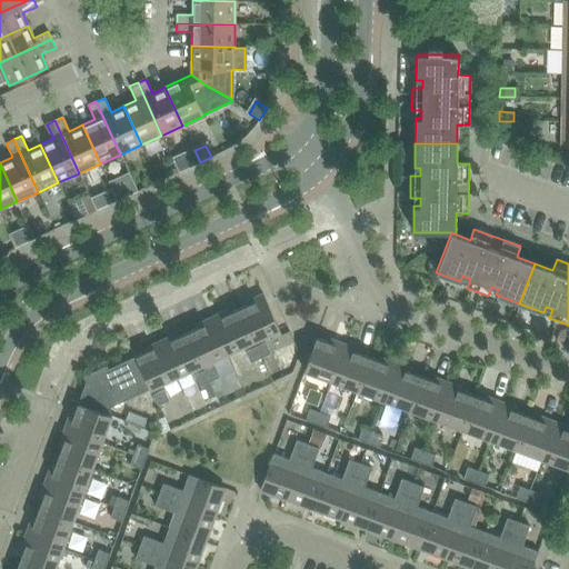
[(247,306),(238,310),(252,342),(279,330),(262,295),(246,302),(247,306)]
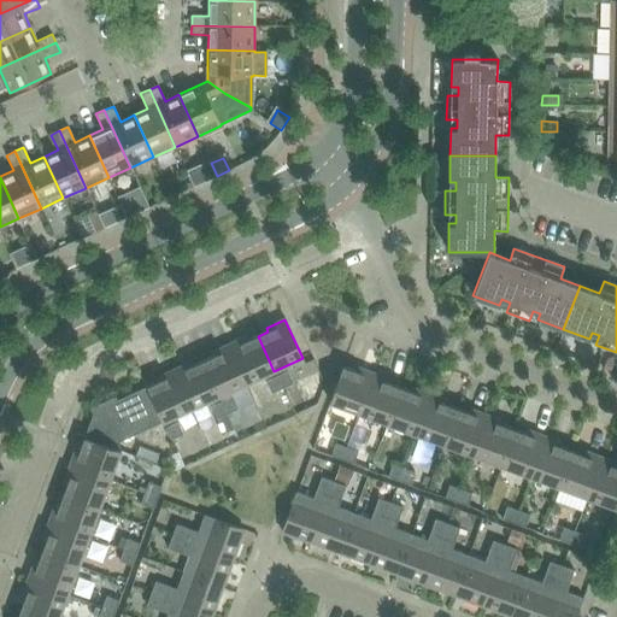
[(229,345),(247,383),(274,371),(258,336),(248,340),(246,336),(229,345)]
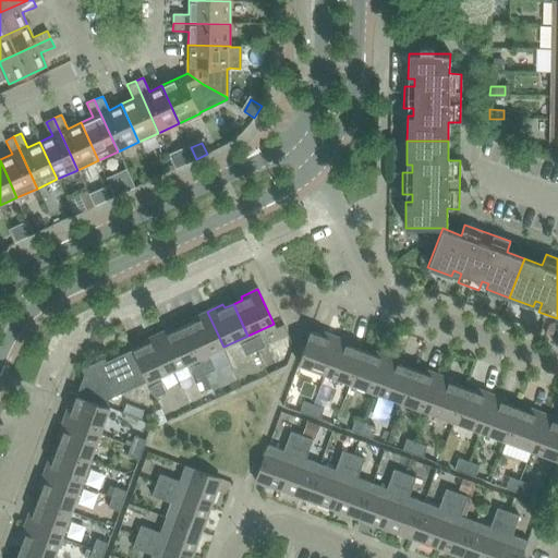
[(193,323),(183,327),(198,359),(223,347),(207,312),(191,319),(193,323)]
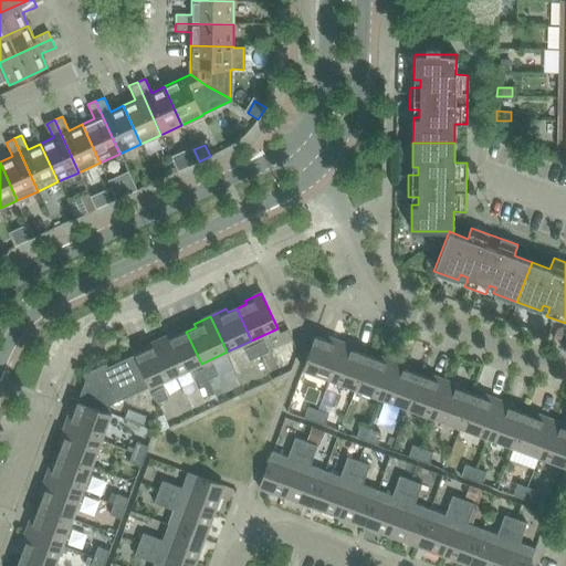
[(176,332),(159,339),(176,375),(201,364),(186,332),(177,335),(176,332)]
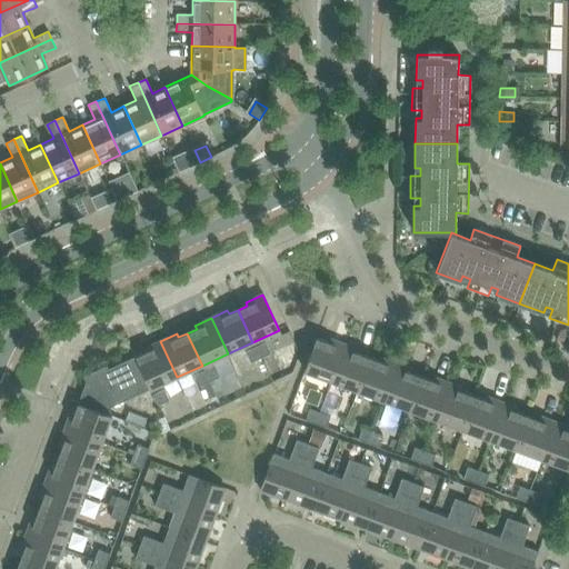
[(303,371),(331,381),(345,345),(328,338),(327,341),(316,338),(303,371)]
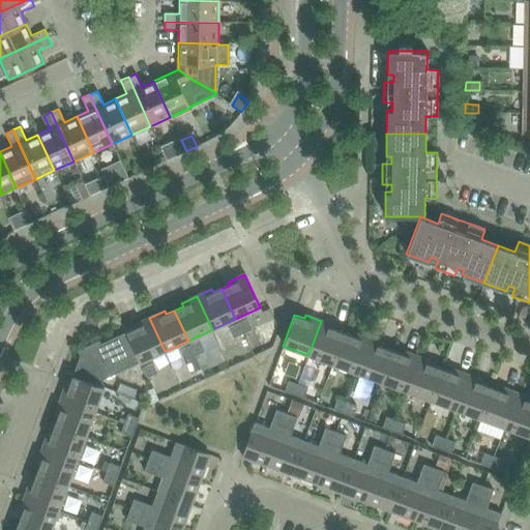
[(127,332),(141,361),(165,351),(149,318),(134,325),(136,328),(127,332)]
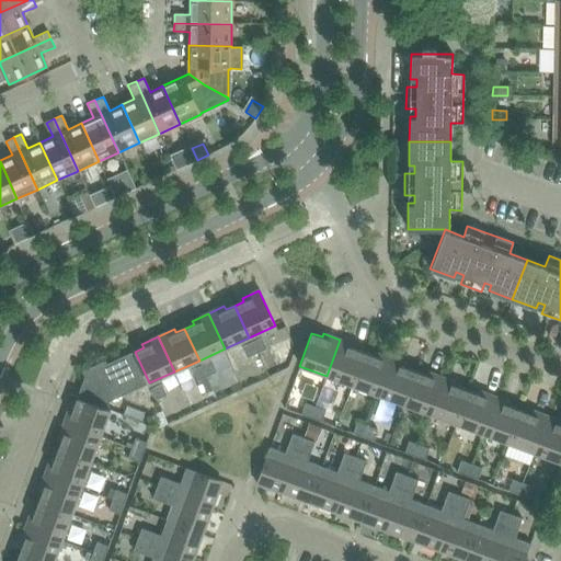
[(252,342),(256,354),(266,348),(261,338),(252,342)]
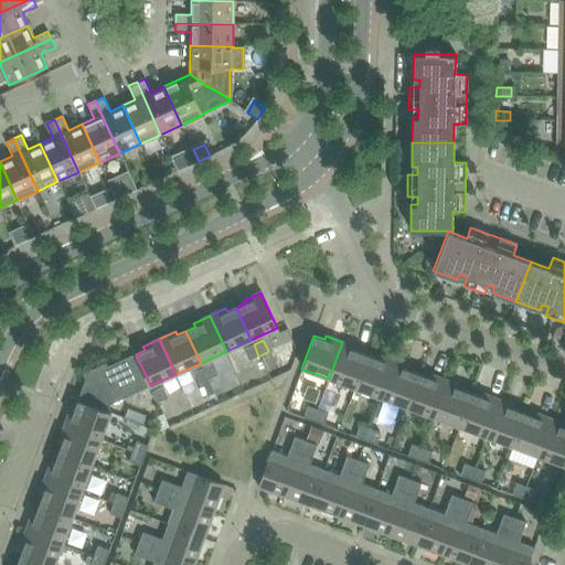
[(329,379),(355,388),(366,355),(358,352),(359,348),(342,342),(329,379)]
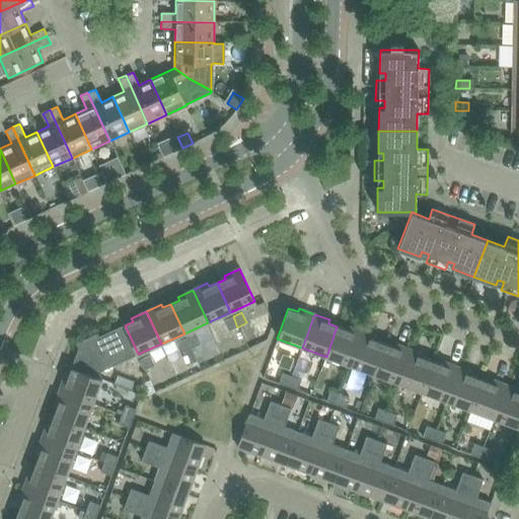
[(237,327),(233,316),(224,320),(228,331),(237,327)]
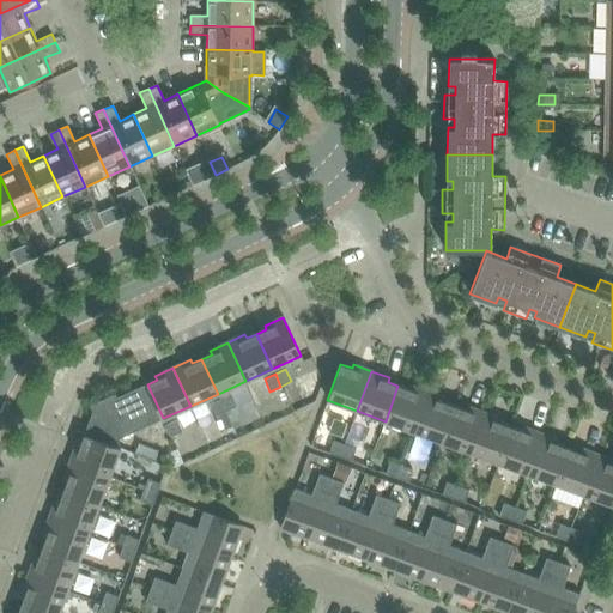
[(92,412),(83,438),(116,447),(119,439),(163,418),(147,384),(110,401),(108,398),(90,406),(92,412)]
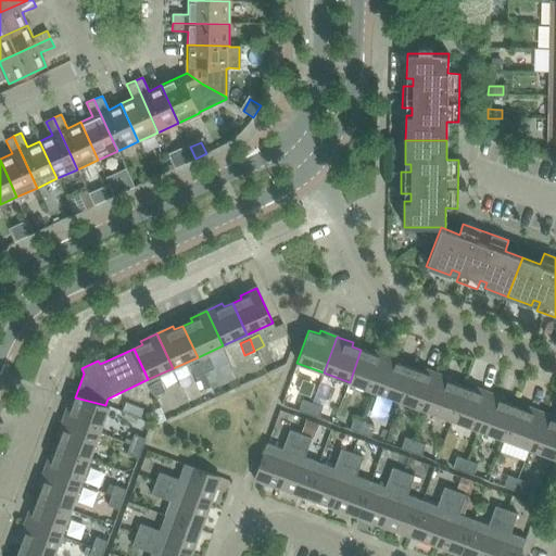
[(370,353),(361,350),(350,382),(375,392),(388,355),(371,350),(370,353)]
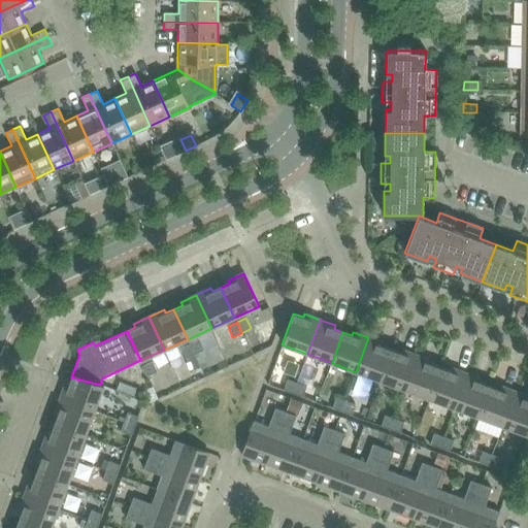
[(356,372),(381,381),(392,350),(383,347),(385,343),(368,337),(356,372)]
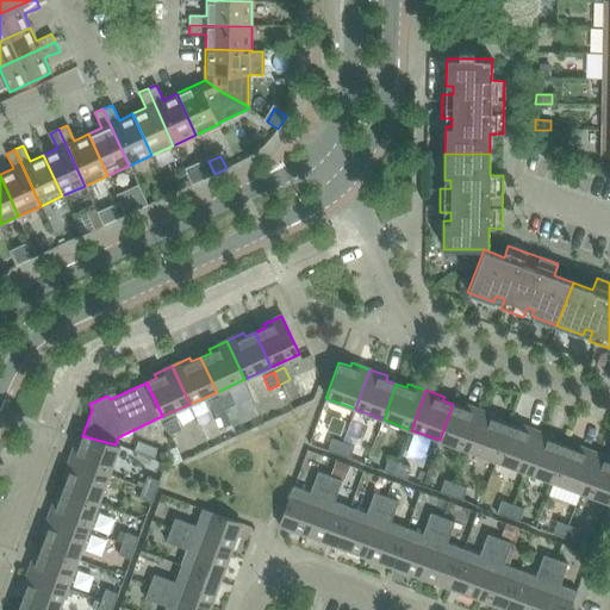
[(230,392),(219,397),(224,410),(235,405),(230,392)]
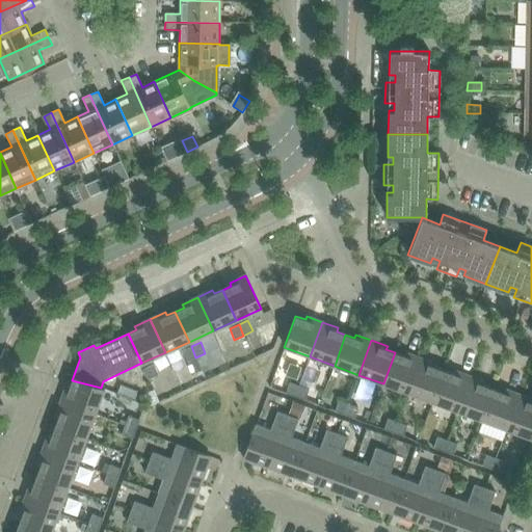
[(195,357),(191,346),(182,351),(187,362),(195,357)]
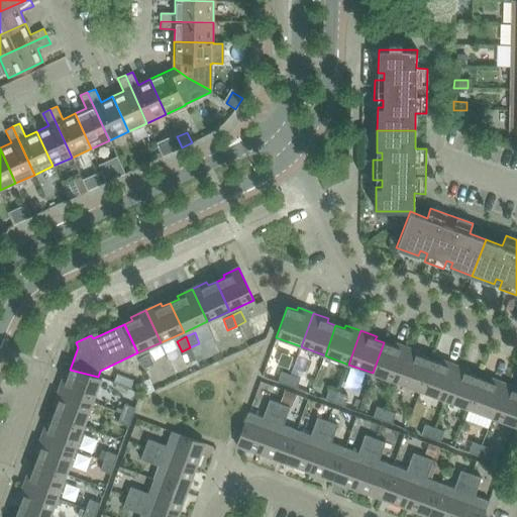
[(373,373),(396,382),(409,348),(393,342),(392,345),(384,342),(373,373)]
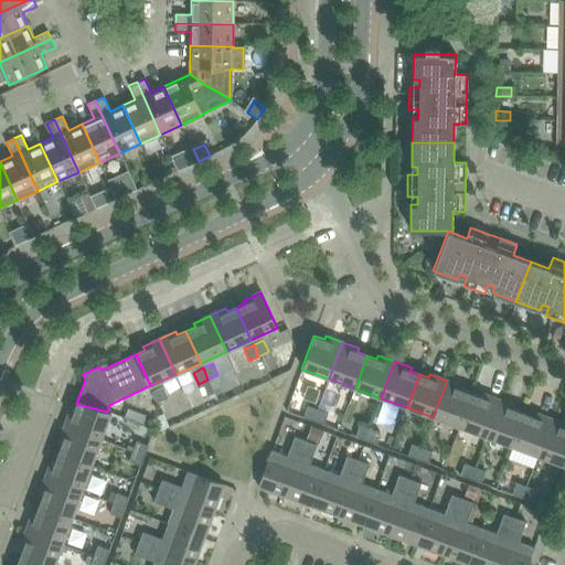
[(433,417),(459,427),(471,394),(462,391),(464,386),(447,381),(433,417)]
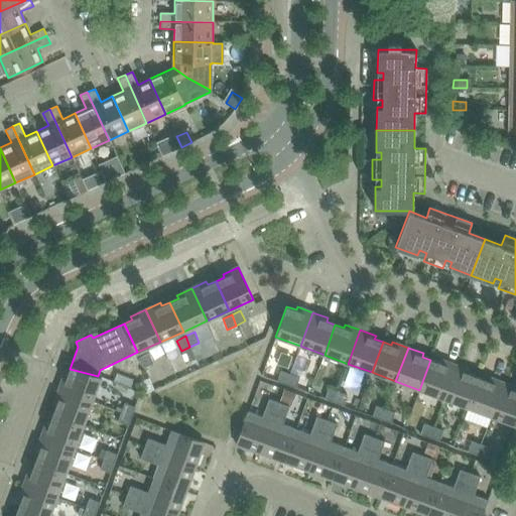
[(153,364),(148,353),(139,358),(144,368),(153,364)]
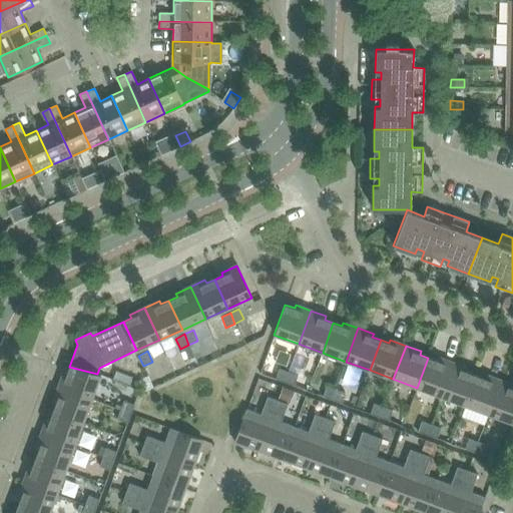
[(417,388),(441,397),(453,363),(438,358),(437,361),(428,358),(417,388)]
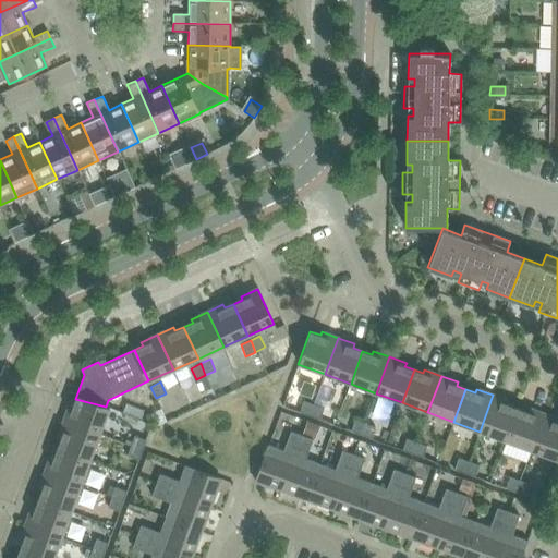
[(510,401),(493,395),(480,432),(506,440),(518,408),(508,404),(510,401)]
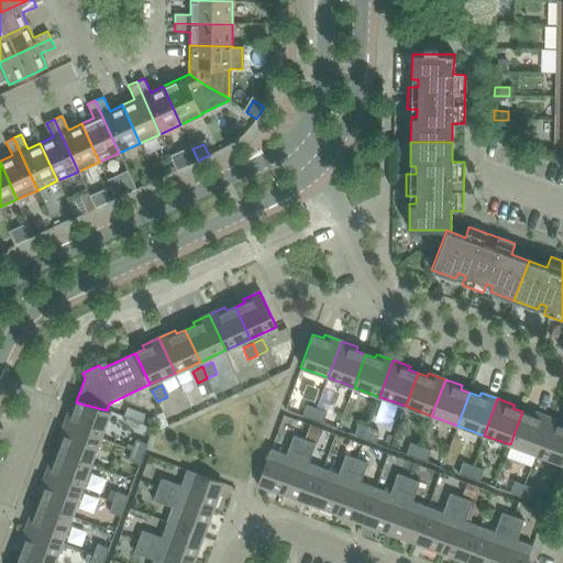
[(107,410),(76,403),(74,409),(69,408),(64,424),(100,439),(110,411),(107,410)]
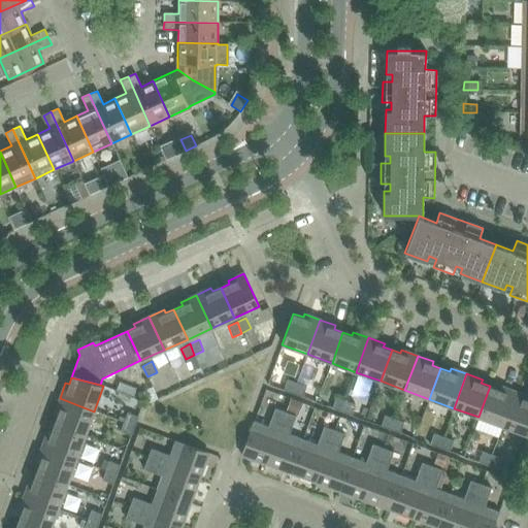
[(284,390),(293,394),(297,383),(288,380),(284,390)]
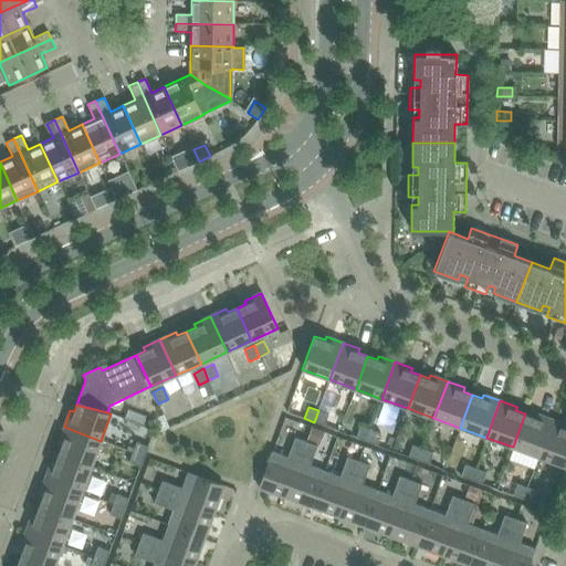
[(318,410),(314,422),(324,426),(328,415),(318,410)]
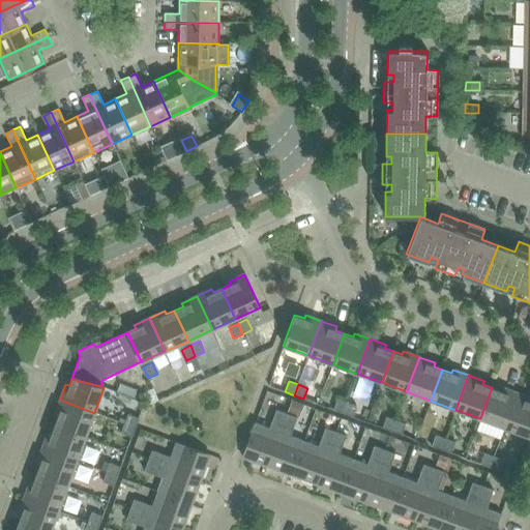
[(480,418),(504,428),(518,393),(501,387),(500,390),(492,387),(480,418)]
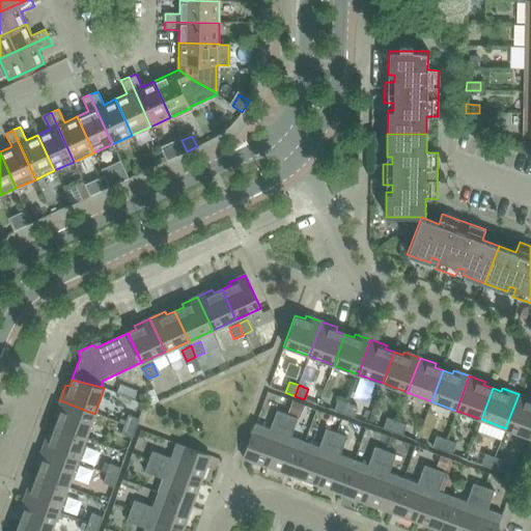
[(530,398),(519,394),(505,428),(530,438),(530,437),(530,398)]
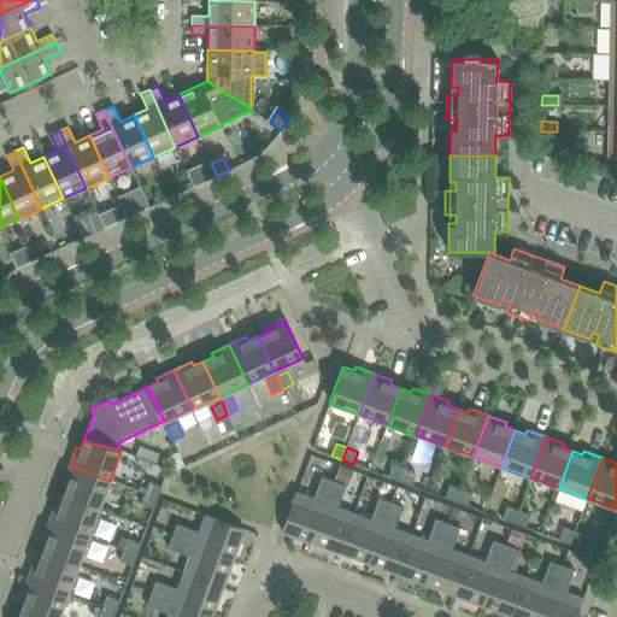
[(388,477),(399,481),(404,469),(393,464),(388,477)]
